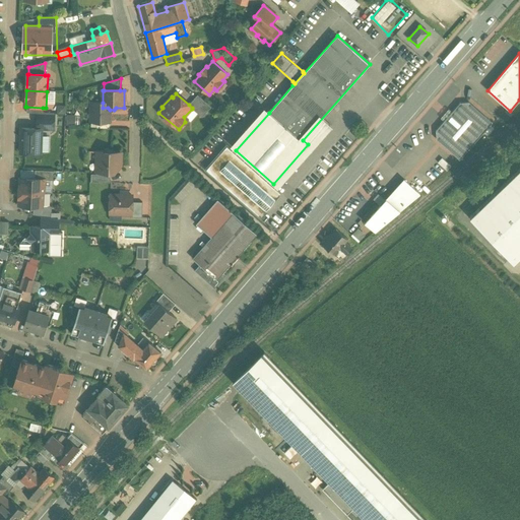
[(211,107),(198,95),(189,105),(192,108),(192,109),(202,118),(211,107)]
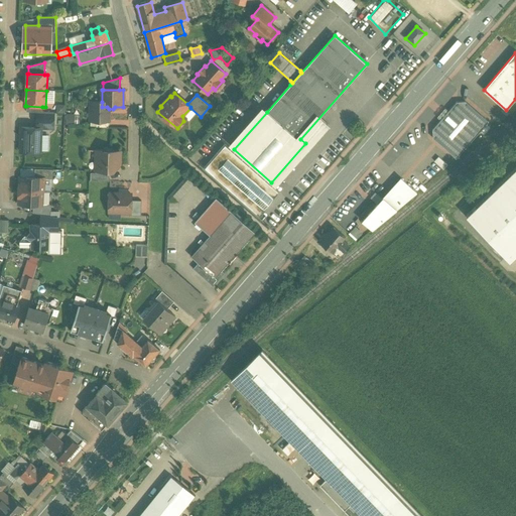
[(102,102),(91,102),(91,121),(109,121),(109,109),(107,107),(102,107),(102,102)]
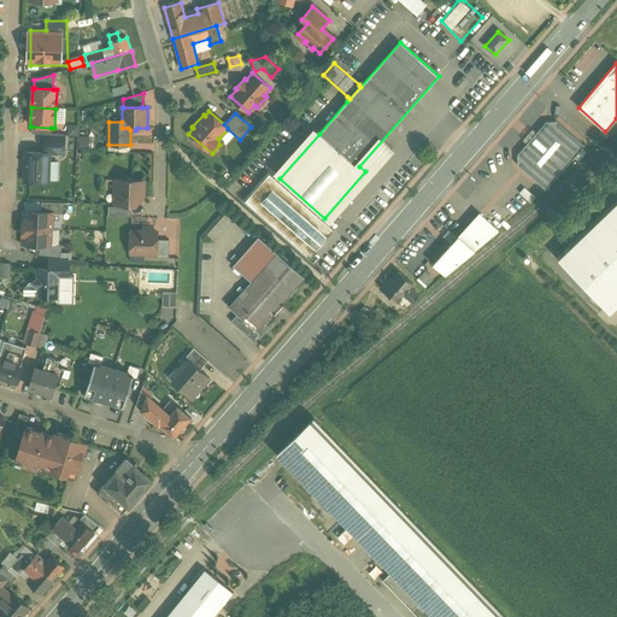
[(557,122),(546,123),(517,156),(518,165),(538,182),(536,182),(546,191),(570,163),(569,163),(583,146),(557,122)]
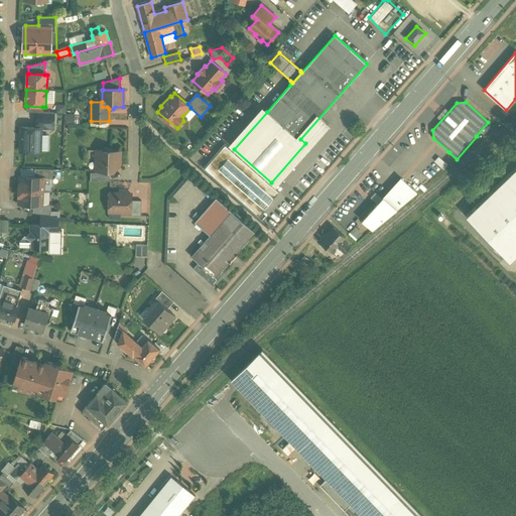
[(57,113),(66,113),(66,105),(57,105),(57,113)]
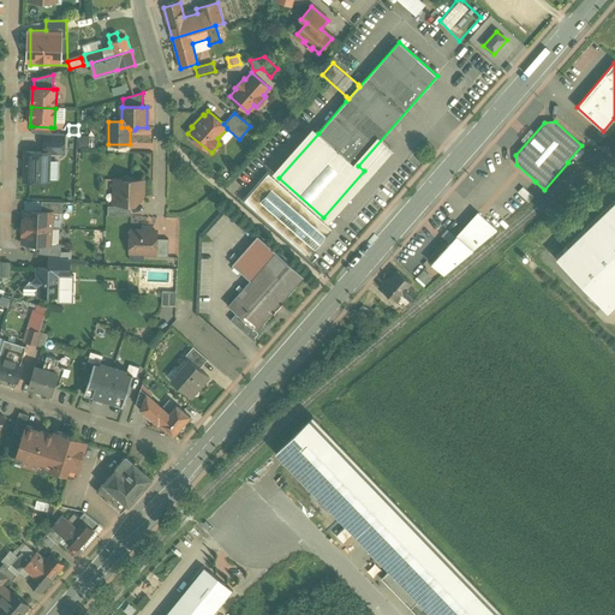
[(51,135),(45,135),(45,149),(64,149),(64,135),(51,135)]
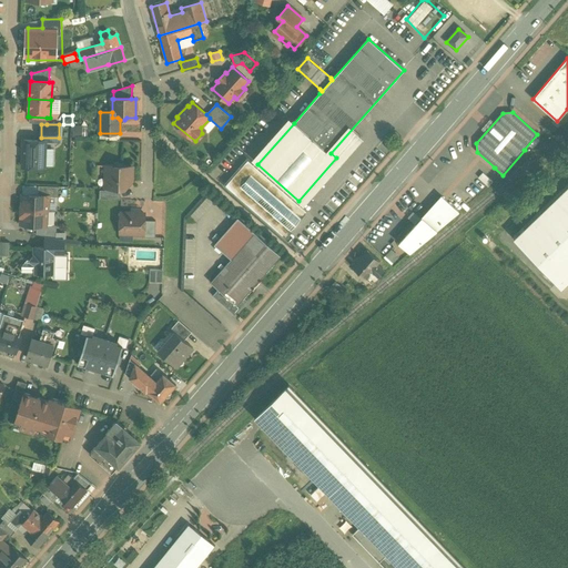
[(87,135),(87,125),(73,125),(73,135),(87,135)]
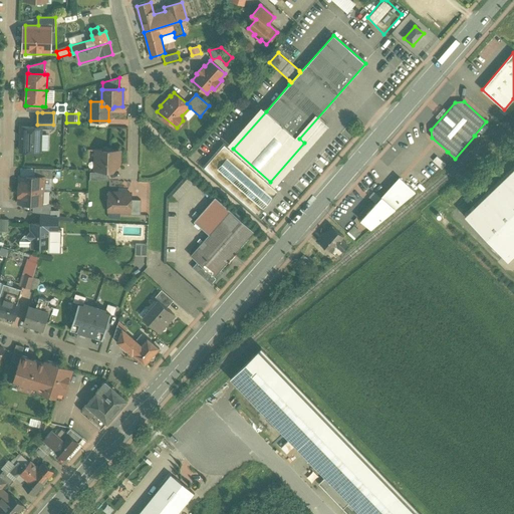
[(41,127),(21,127),(20,152),(40,152),(41,127)]
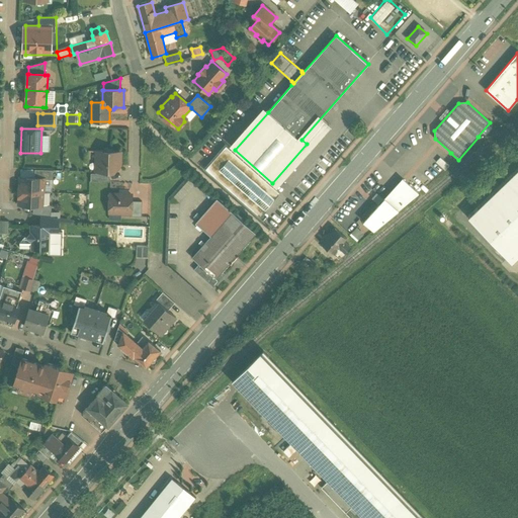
[(290,199),(226,143),(202,169),(267,226),(290,199)]
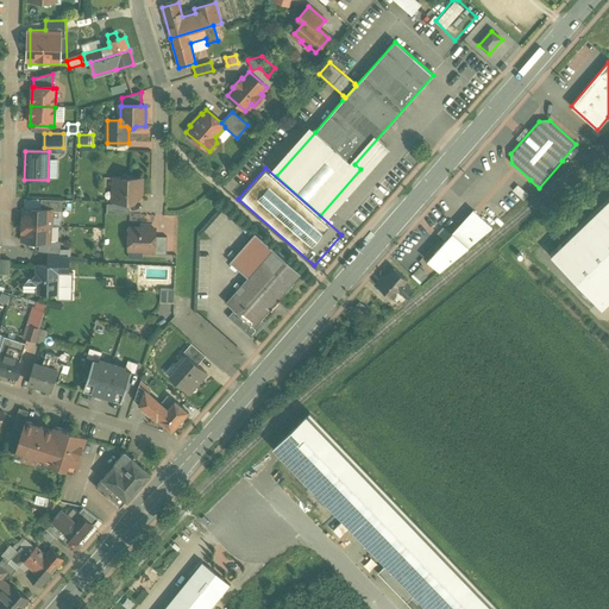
[(125,175),(123,177),(123,179),(113,179),(113,201),(129,202),(133,202),(142,194),(142,180),(132,179),(132,177),(130,176),(125,175)]
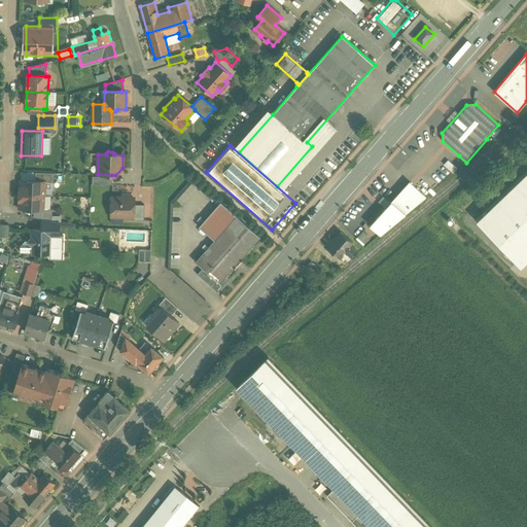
[(526,171),(476,220),(521,267),(526,260),(526,171)]
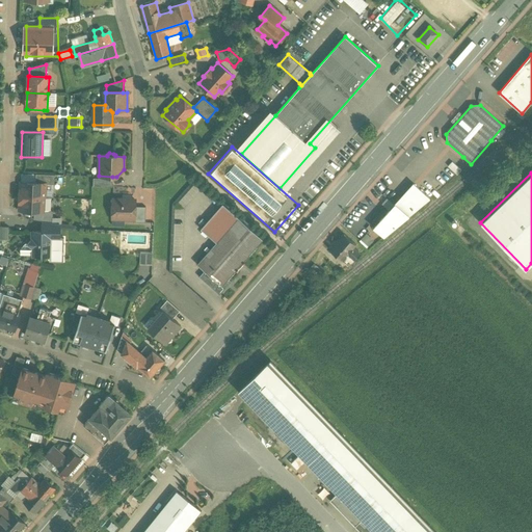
[(55,176),(36,175),(35,183),(45,184),(54,185),(55,176)]
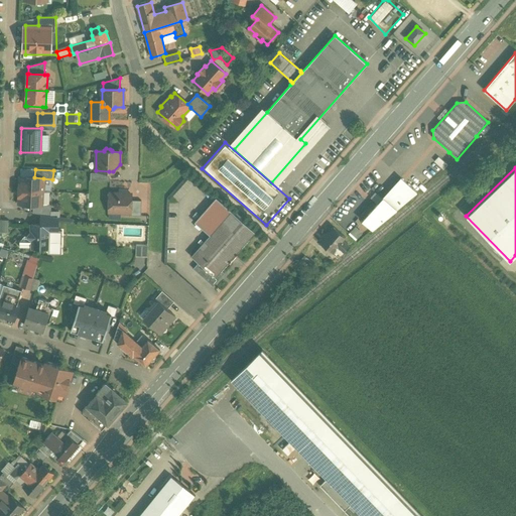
[(109,171),(96,170),(96,173),(91,172),(91,181),(109,181),(109,171)]
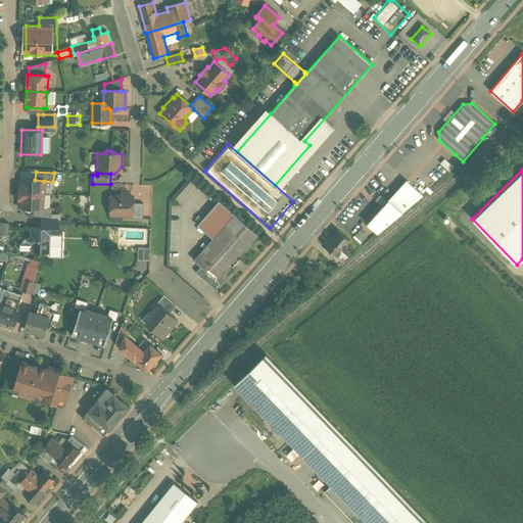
[(35,180),(20,180),(20,189),(19,189),(19,193),(44,194),(44,181),(35,180)]
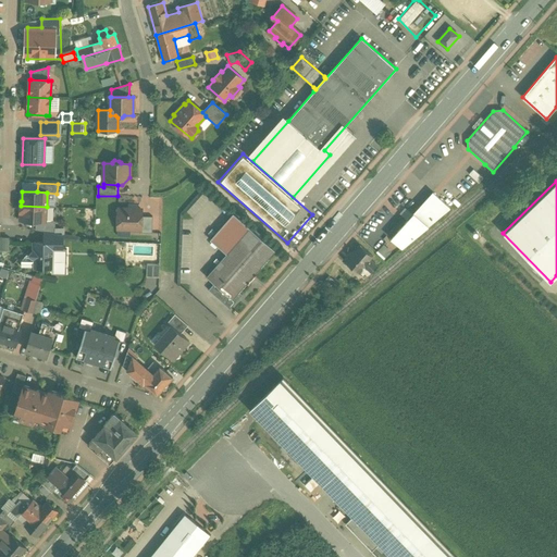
[(187,213),(192,218),(209,198),(205,194),(187,213)]
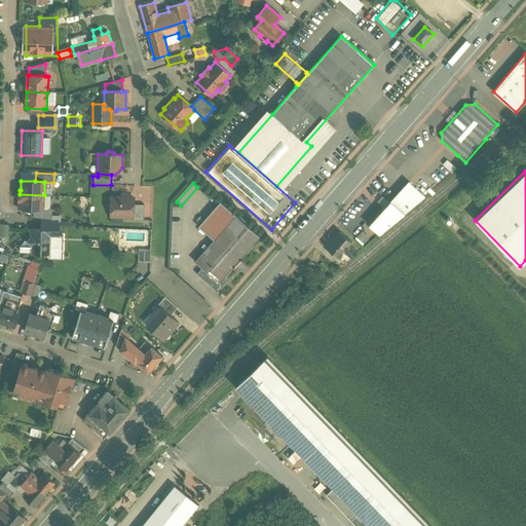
[(409,183),(370,226),(380,234),(425,197),(409,183)]
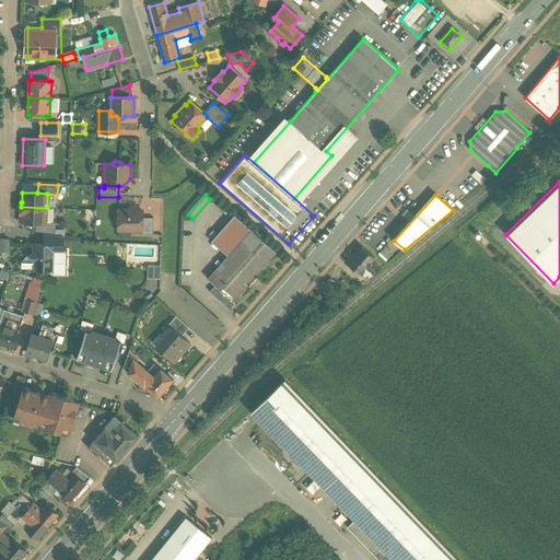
[(47,208),(21,207),(20,211),(21,211),(21,222),(36,222),(46,223),(46,222),(47,208)]
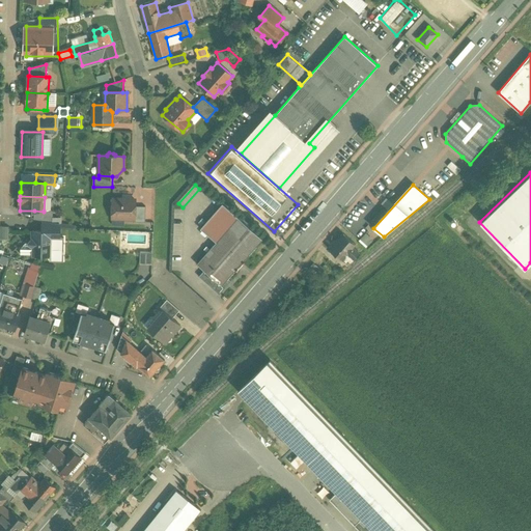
[(130,198),(123,197),(122,198),(122,199),(112,199),(112,215),(117,215),(120,218),(134,219),(135,219),(135,206),(136,200),(131,200),(131,199),(130,198)]
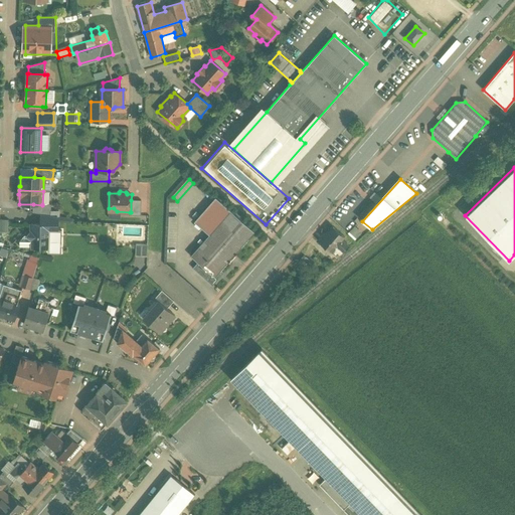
[(253,232),(215,198),(195,221),(210,235),(191,256),(198,263),(193,269),(212,286),(223,273),(220,270),(253,232)]
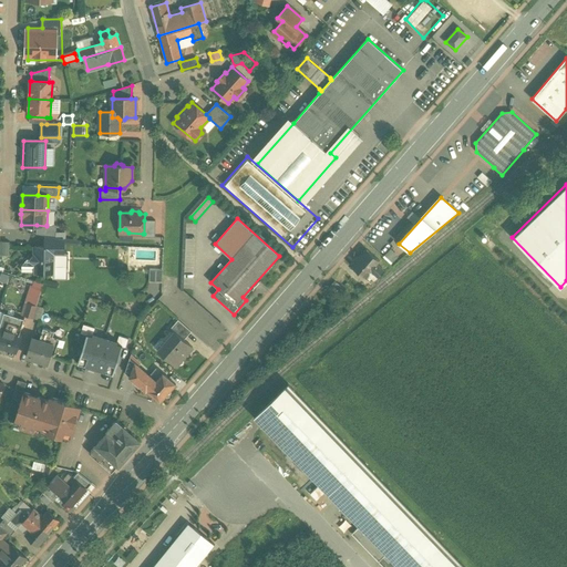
[(155,220),(144,220),(144,234),(143,234),(143,237),(155,237),(155,220)]
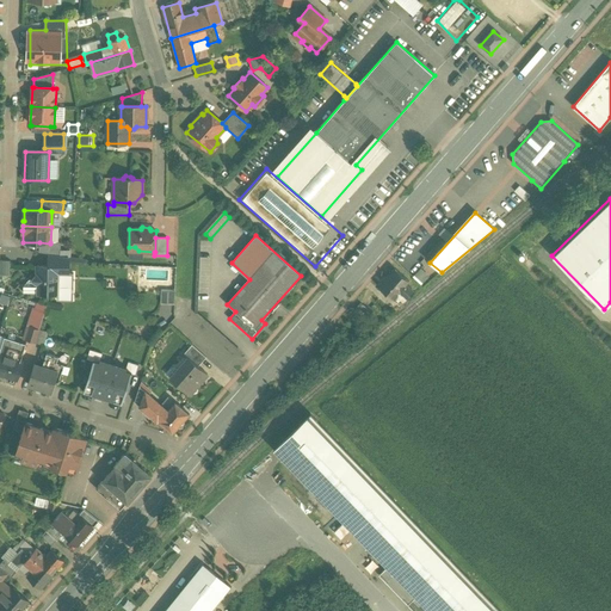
[(50,244),(39,242),(39,253),(49,254),(61,257),(61,242),(50,242),(50,244)]
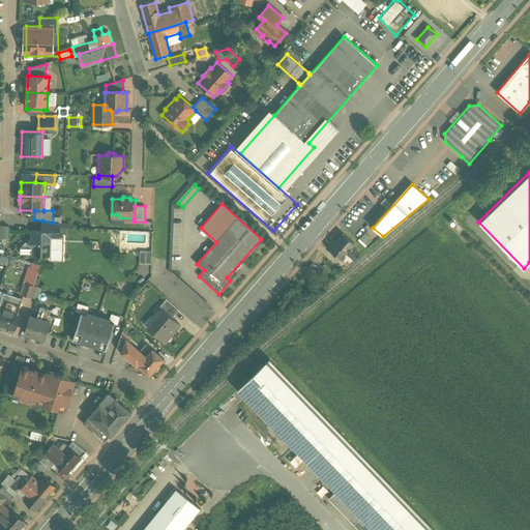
[(53,223),(42,221),(41,231),(59,232),(60,224),(53,223)]
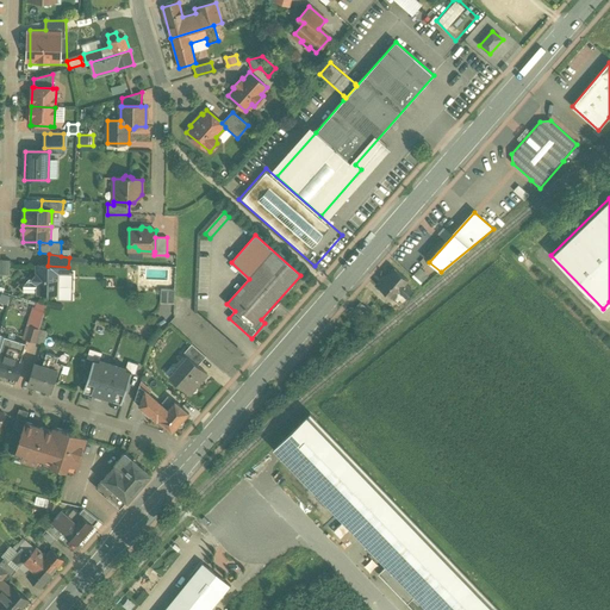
[(11,260),(0,260),(0,263),(0,273),(10,274),(11,260)]
